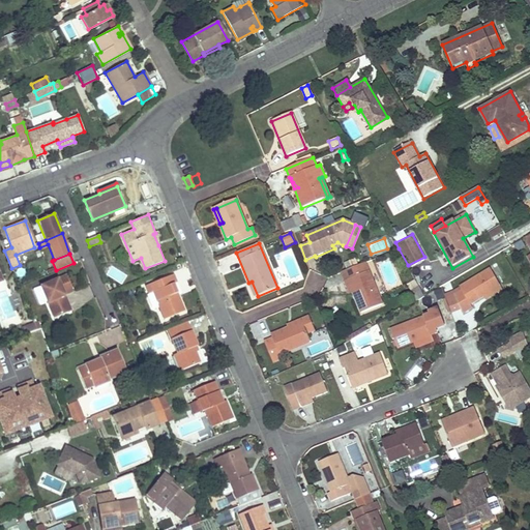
[(365,261),(342,271),(346,280),(349,278),(354,291),(361,312),(382,302),(365,261)]
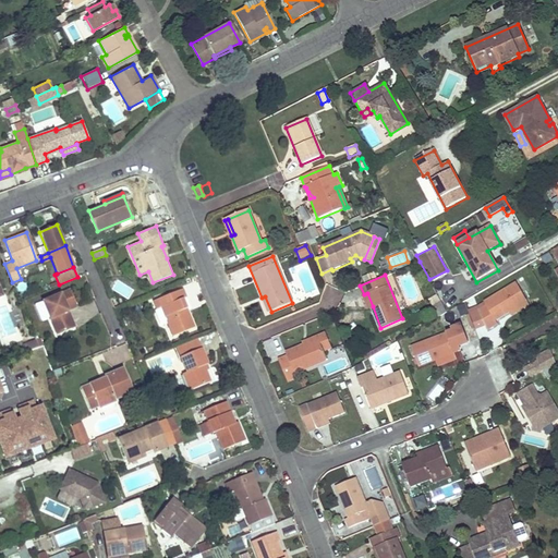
[(497,325),(494,318),(509,310),(526,300),(517,282),(484,301),(487,306),(478,311),(484,327),(486,331),(497,325)]
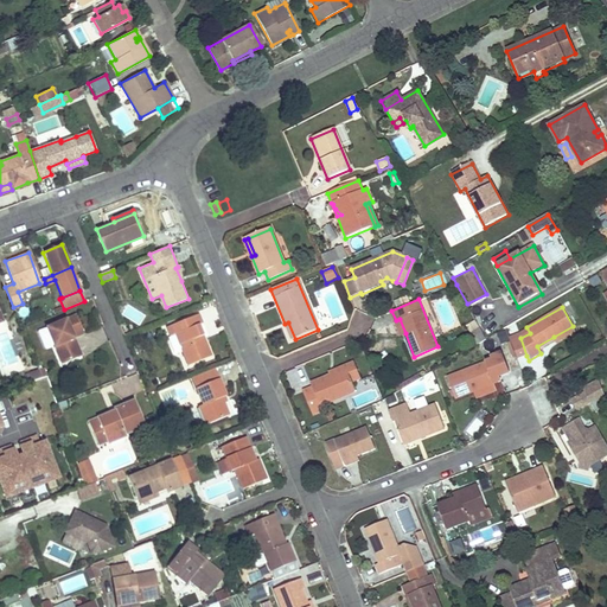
[(211,355),(199,324),(203,323),(199,313),(184,319),(167,326),(171,336),(177,333),(189,364),(211,355)]
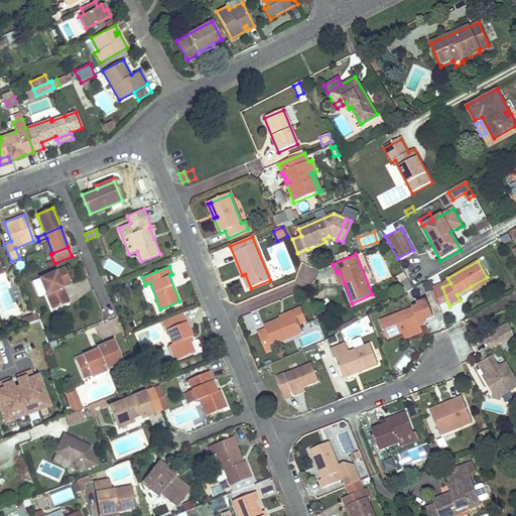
[(66,267),(38,279),(54,314),(69,307),(60,288),(65,288),(62,283),(71,279),(66,267)]
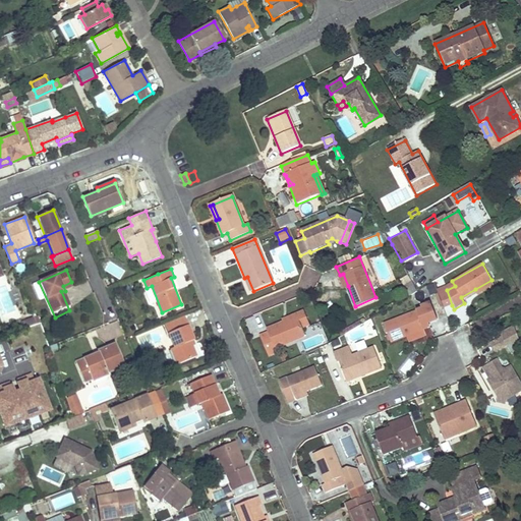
[(343,274),(340,275),(344,287),(348,286),(343,274)]
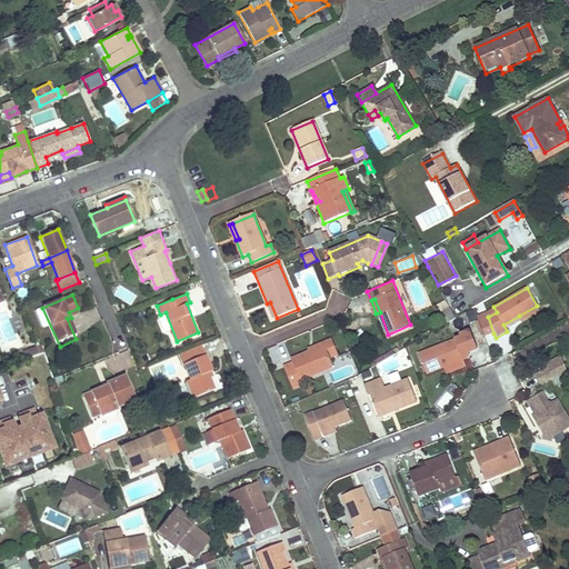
[(270,302),(267,303),(273,319),(277,318),(270,302)]
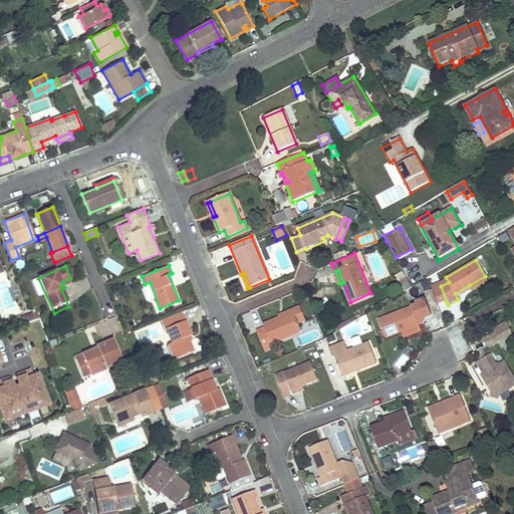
[(470,289),(487,279),(485,276),(469,285),(470,289)]
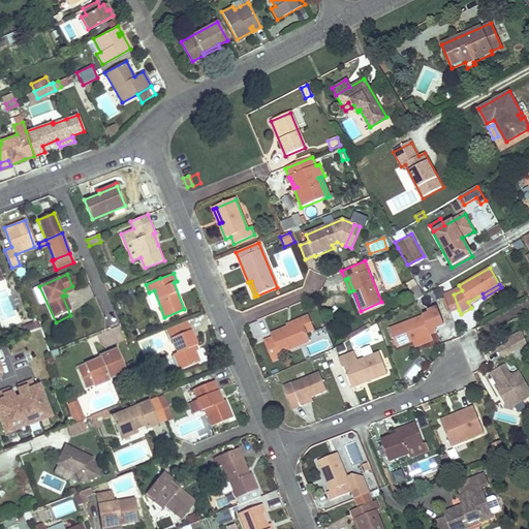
[(453,289),(454,294),(462,290),(459,285),(453,289)]
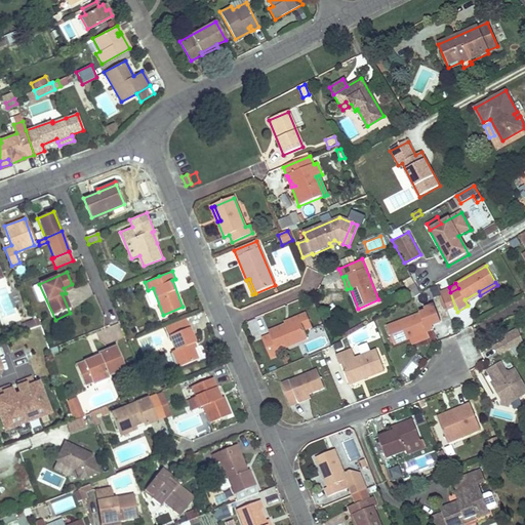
[(409,288),(414,295),(419,292),(415,284),(409,288)]
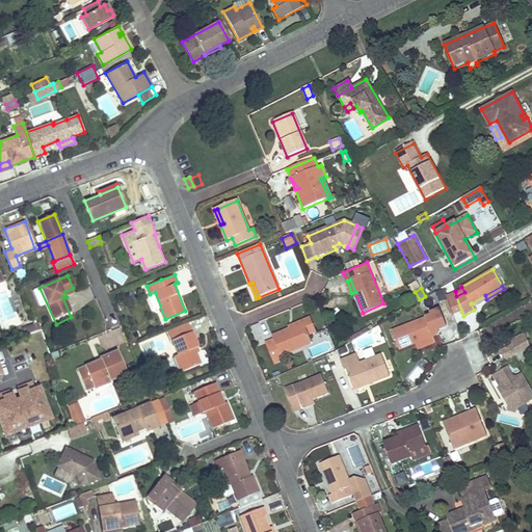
[(455,291),(446,296),(453,315),(461,312),(456,296),(455,291)]
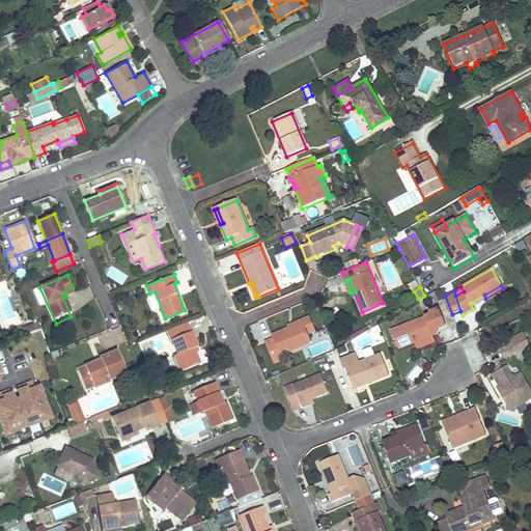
[(66,297),(62,297),(71,316),(74,315),(66,297)]
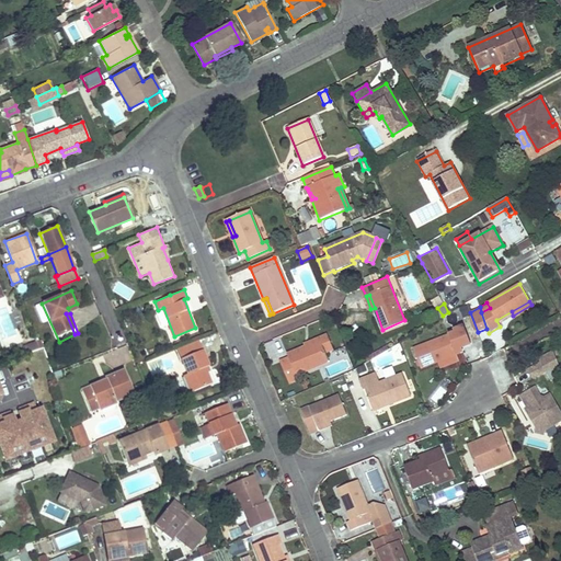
[(448,334),(414,348),(421,367),(456,353),(455,352),(471,345),(464,327),(454,331),(454,332),(448,334)]
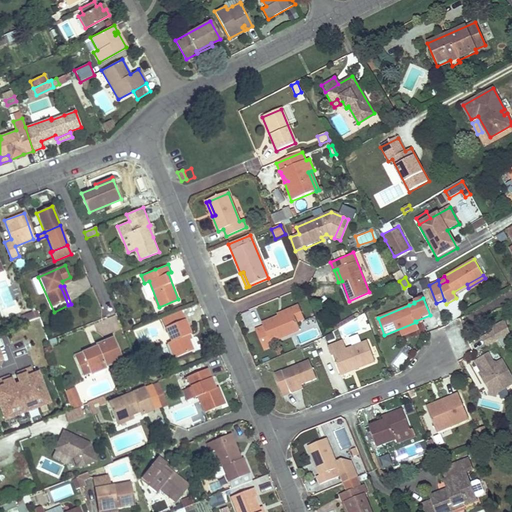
[(300,304),(278,313),(279,316),(293,311),(298,323),(306,319),(300,304)]
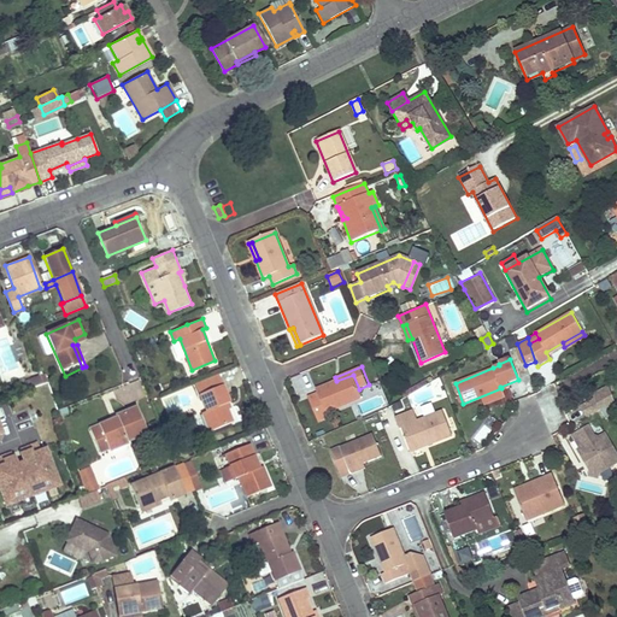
[(218,374),(195,382),(200,394),(223,385),(218,374)]
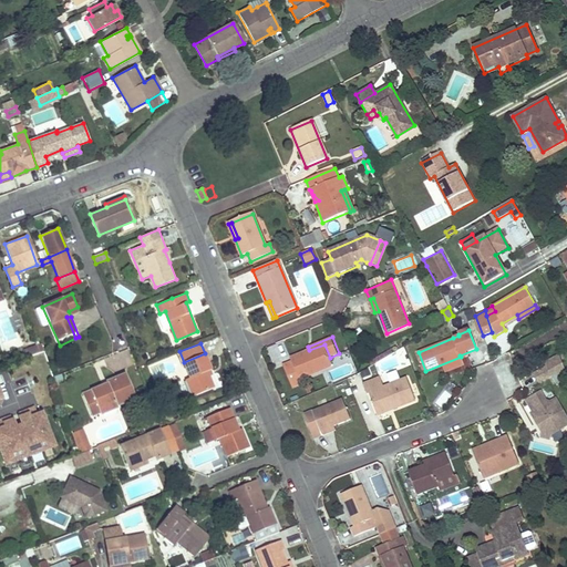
[(309,350),(291,358),(292,362),(285,366),(294,387),(301,383),(299,378),(333,364),(330,358),(325,344),(309,350)]
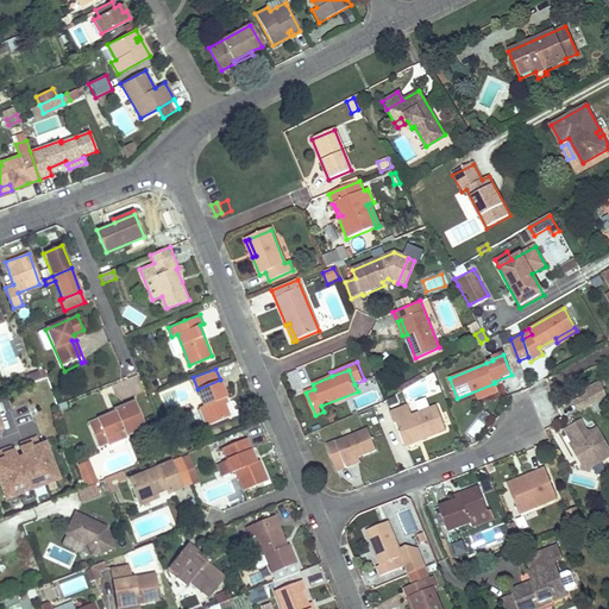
[(41,380),(38,372),(25,376),(27,384),(33,382),(41,380)]
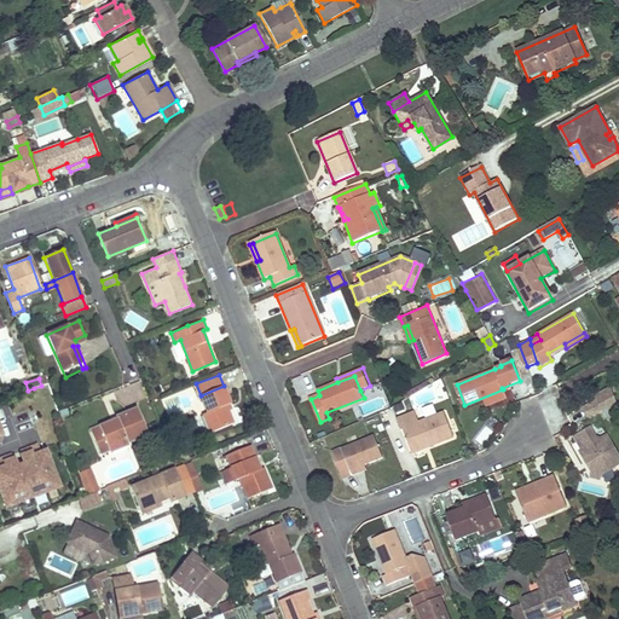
[(224,386),(201,395),(208,412),(204,414),(212,432),(233,422),(229,410),(226,405),(230,404),(233,401),(226,385),(224,386)]
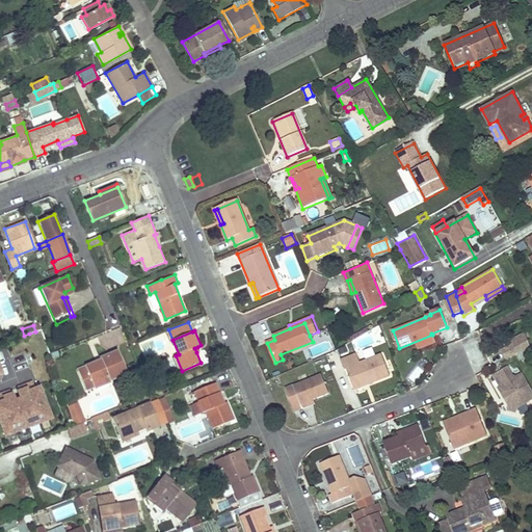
[(531,352),(524,331),(499,347),(509,366),(531,352)]
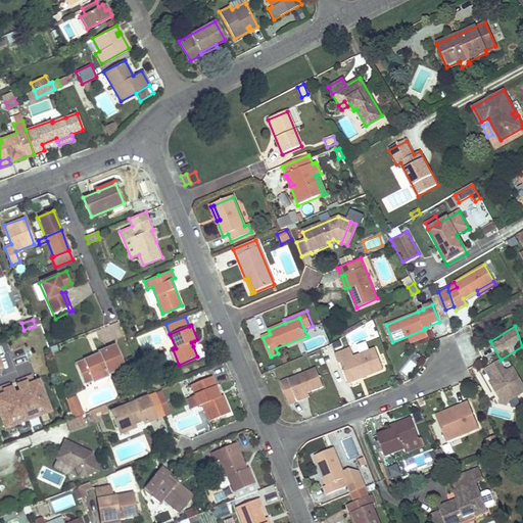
[(125,367),(115,344),(97,352),(98,354),(83,360),(86,368),(80,372),(84,383),(91,380),(92,381),(108,375),(107,373),(125,367)]
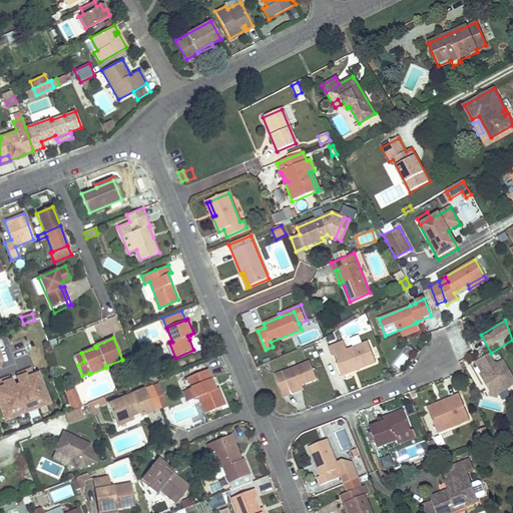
[(343,341),(329,347),(332,356),(334,355),(341,372),(353,367),(354,369),(375,361),(367,341),(346,349),(343,341)]
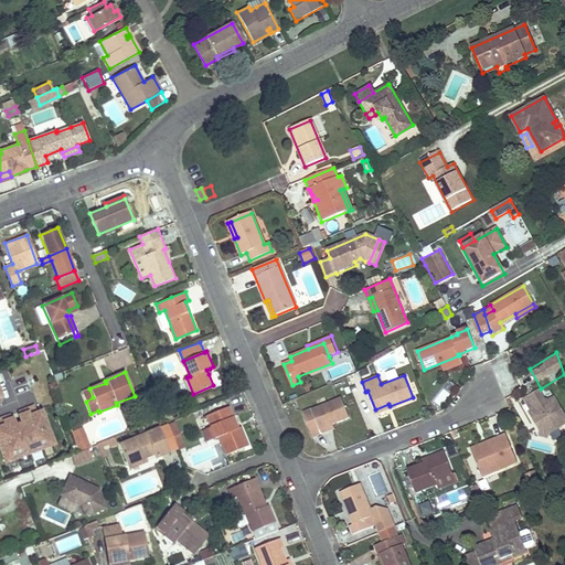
[(504,381),(504,391),(520,391),(520,381),(504,381)]
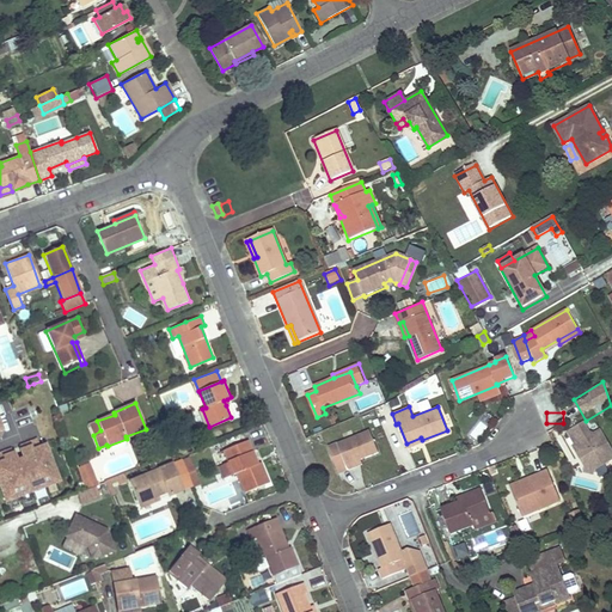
[(97,421),(89,426),(93,435),(101,430),(97,421)]
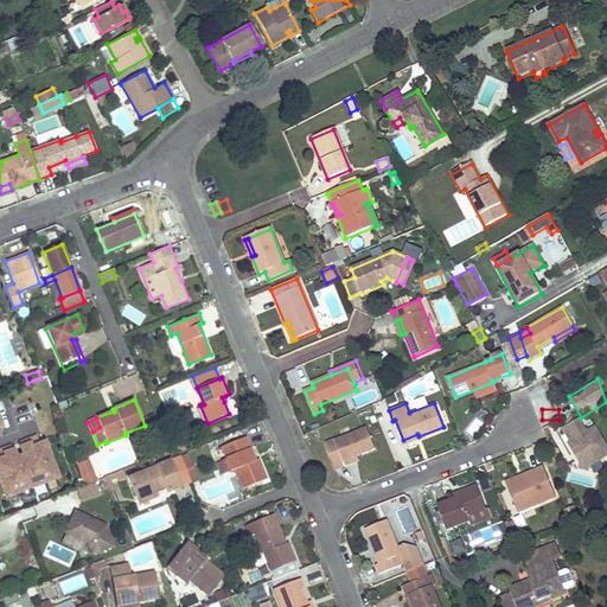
[(579,420),(563,428),(570,441),(569,442),(581,464),(588,465),(606,454),(606,448),(595,428),(580,435),(579,432),(583,428),(579,420)]
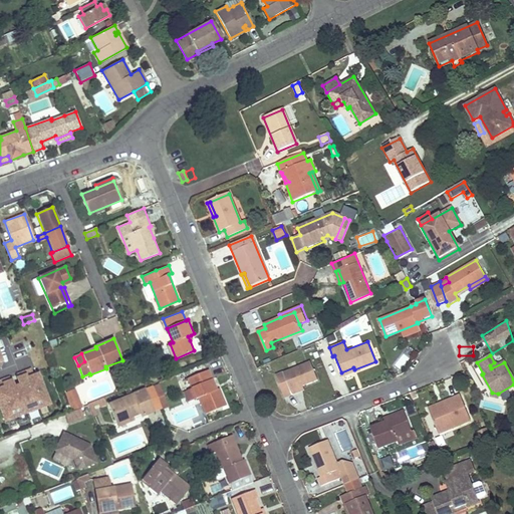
[(310,361),(275,374),(284,397),(292,394),(291,390),(302,386),(317,379),(310,361)]
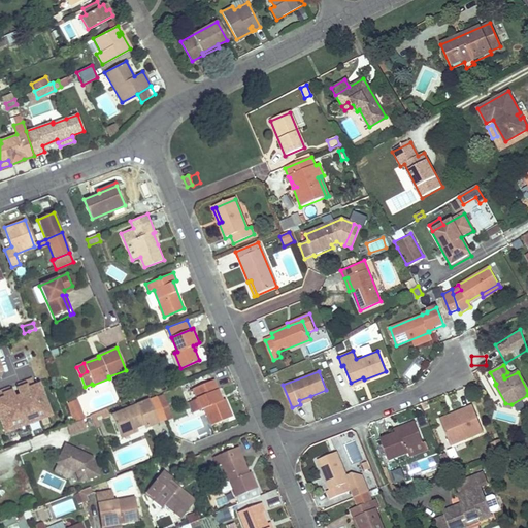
[(223,400),(215,381),(194,389),(198,399),(191,402),(195,413),(203,409),(206,408),(212,425),(233,417),(226,399),(223,400)]
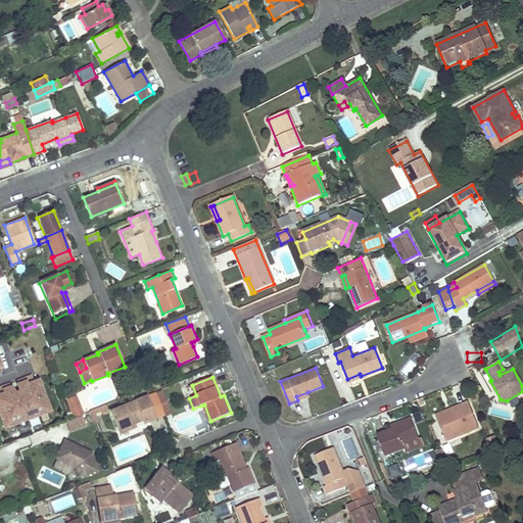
[(44,379),(0,394),(0,407),(7,427),(55,410),(44,379)]
